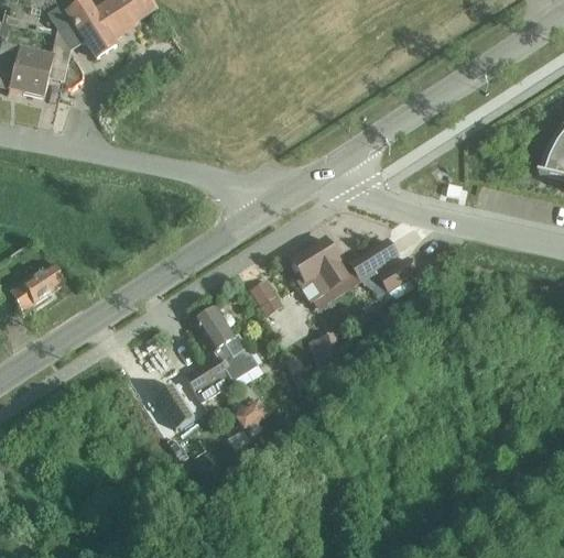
[(62,2),(46,12),(56,28),(55,31),(65,33),(64,40),(69,48),(85,39),(96,56),(117,43),(111,33),(158,4),(154,0),(105,0),(93,8),(88,0),(80,0),(66,9),(62,2)]
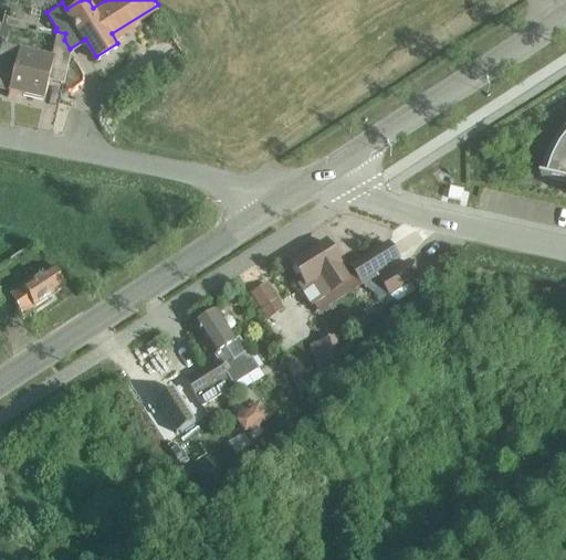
[(65,33),(55,31),(51,53),(2,42),(0,48),(0,84),(43,94),(48,76),(62,80),(70,49),(64,40),(65,33)]
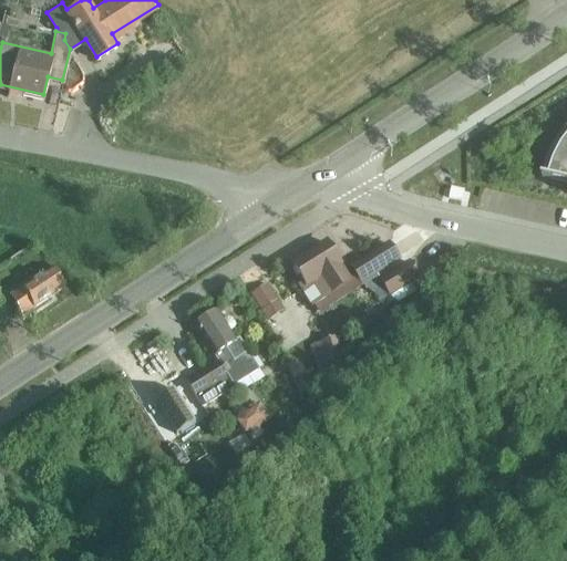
[(566,131),(557,143),(550,157),(546,173),(542,172),(540,174),(566,179),(566,131)]
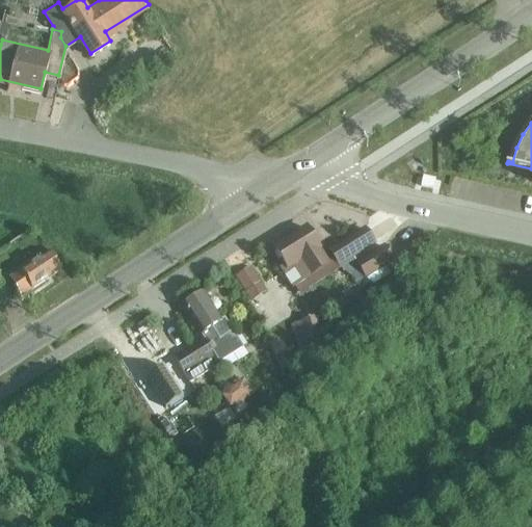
[(364,222),(327,245),(338,262),(374,238),(364,222)]
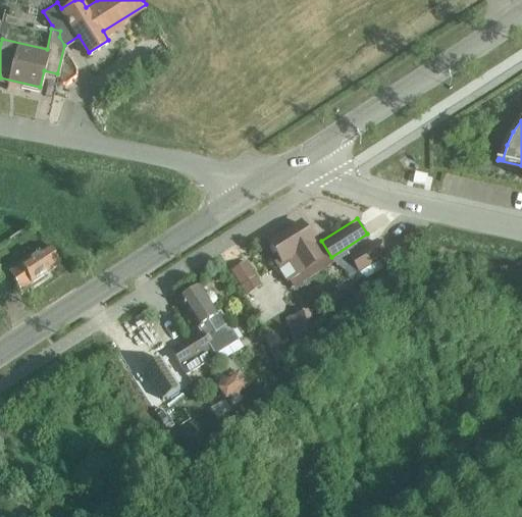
[(312,241),(300,219),(268,240),(279,256),(275,258),(288,277),(321,256),(311,241),(312,241)]
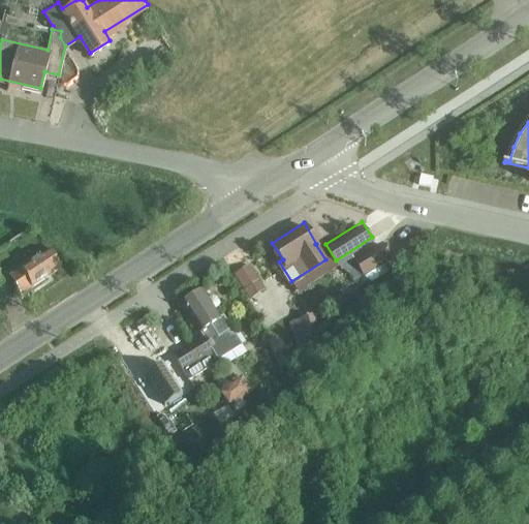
[(381,240),(352,257),(363,274),(391,256),(381,240)]
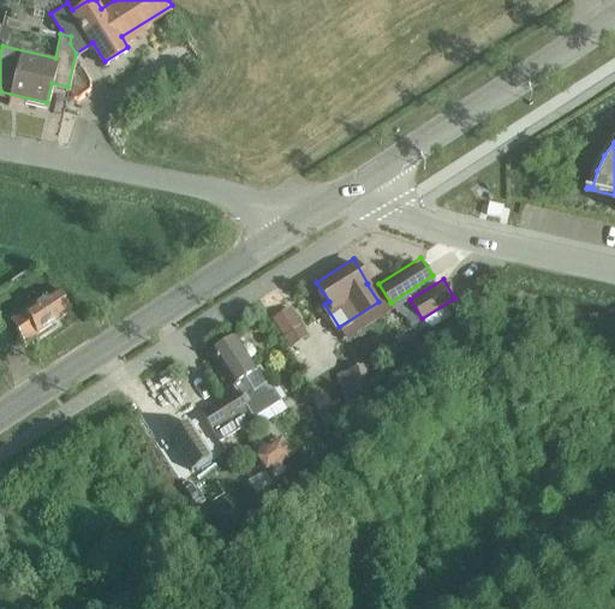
[(23,338),(70,306),(57,286),(10,317),(23,338)]
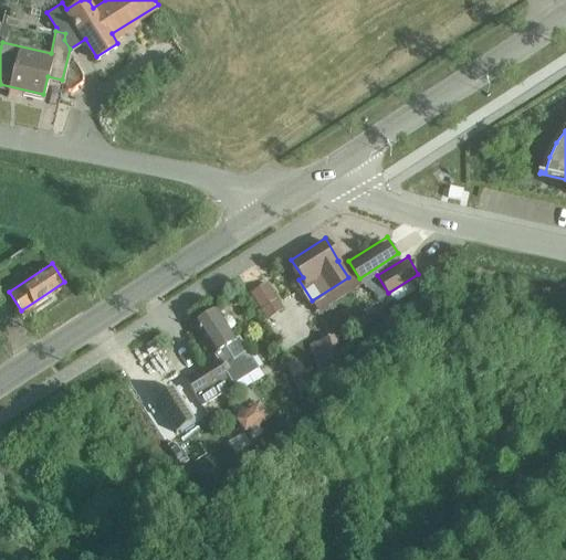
[(266,281),(250,292),(260,307),(276,296),(266,281)]
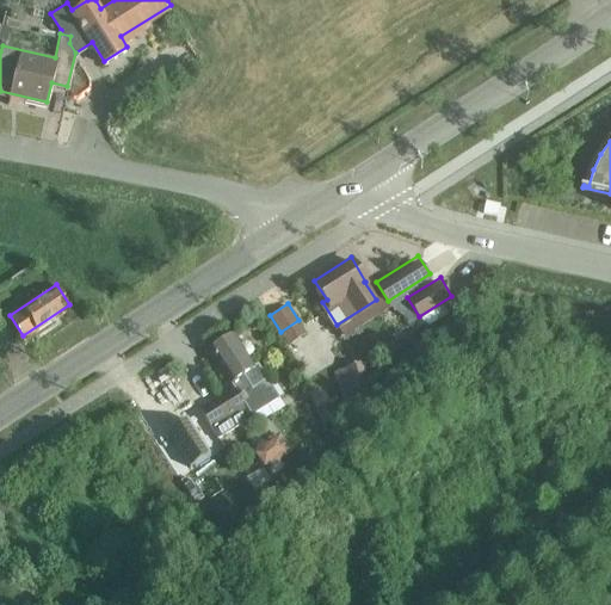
[(278,394),(258,360),(252,364),(246,355),(251,351),(253,347),(248,339),(244,339),(238,343),(232,333),(210,347),(234,386),(201,407),(217,434),(253,413),(252,411),(278,394)]
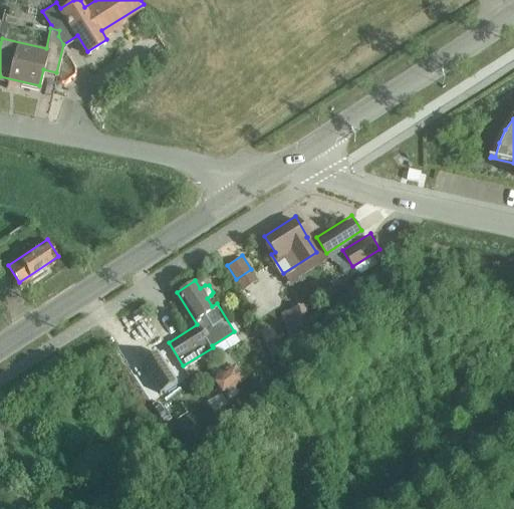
[(306,301),(289,308),(293,328),(310,316),(306,301)]
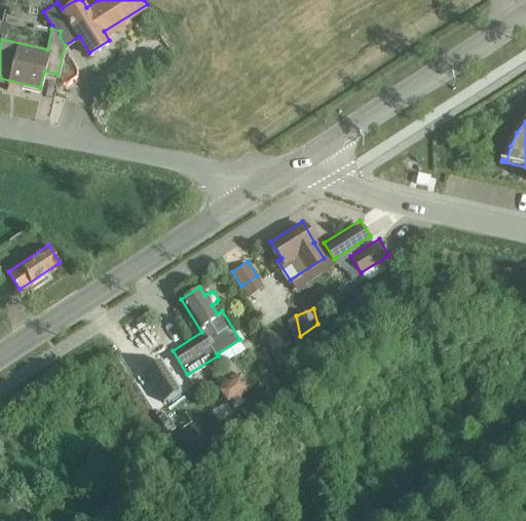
[(276,342),(269,347),(276,359),(284,352),(276,342)]
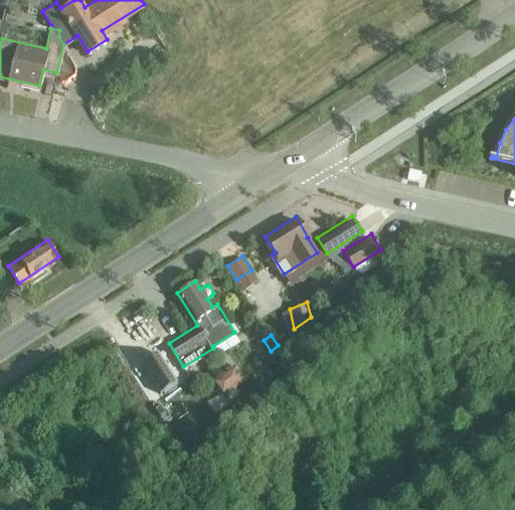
[(157,351),(140,362),(159,391),(176,380),(157,351)]
